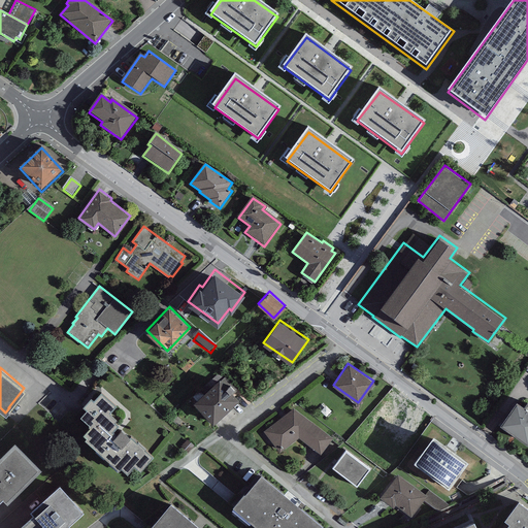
[(239,398),(231,389),(234,386),(230,382),(227,385),(220,376),(193,400),(213,422),(239,398)]
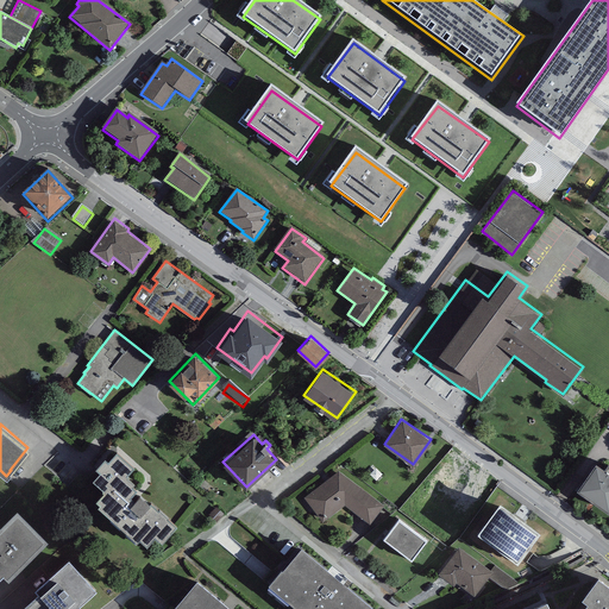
[(135,464),(117,447),(108,457),(105,454),(95,464),(100,469),(92,477),(102,487),(102,488),(104,489),(95,497),(100,502),(98,503),(111,515),(110,516),(136,540),(139,537),(146,542),(155,533),(162,539),(177,522),(151,498),(149,501),(136,488),(137,487),(132,483),(135,481),(127,473),(126,472),(135,464)]
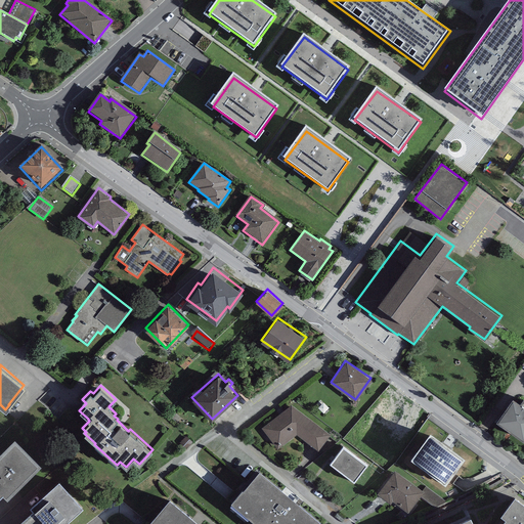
[(413,409),(389,391),(373,413),(381,420),(379,422),(402,439),(418,419),(410,413),(413,409)]
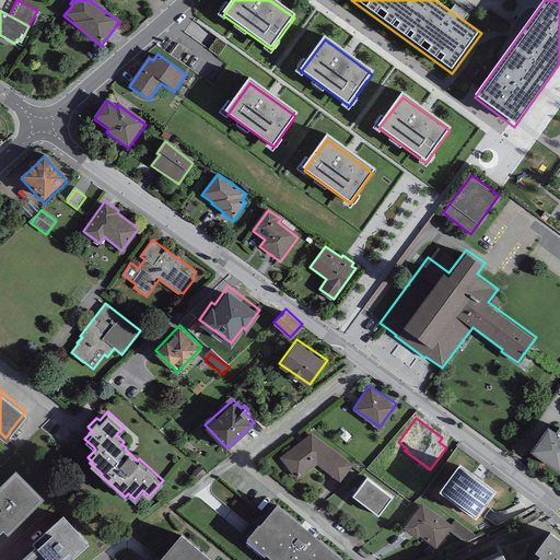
[(559,469),(559,468),(559,423),(559,424),(556,430),(548,423),(532,448),(559,469)]
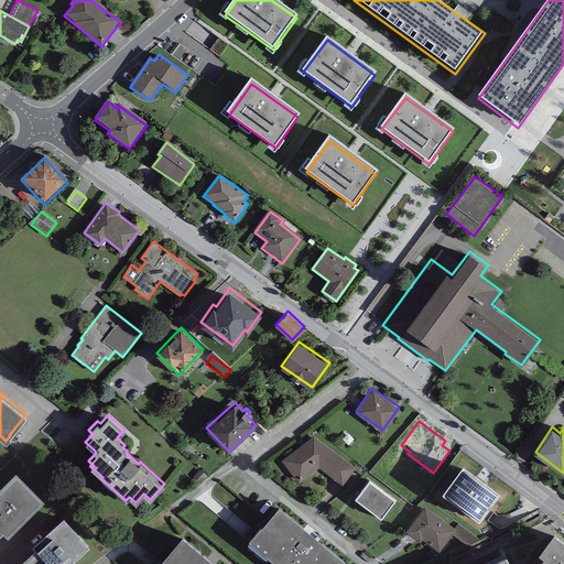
[(313,435),(282,461),(299,481),(320,466),(342,483),(356,466),(313,435)]
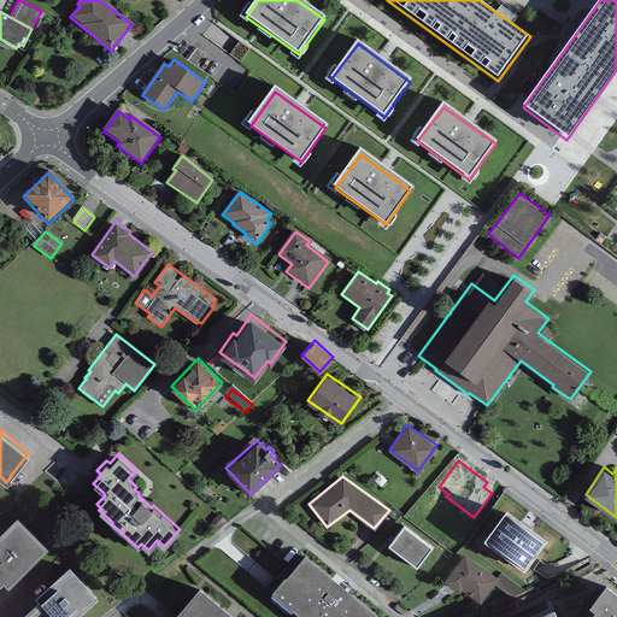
[(547,535),(506,504),(483,535),(524,565),(547,535)]
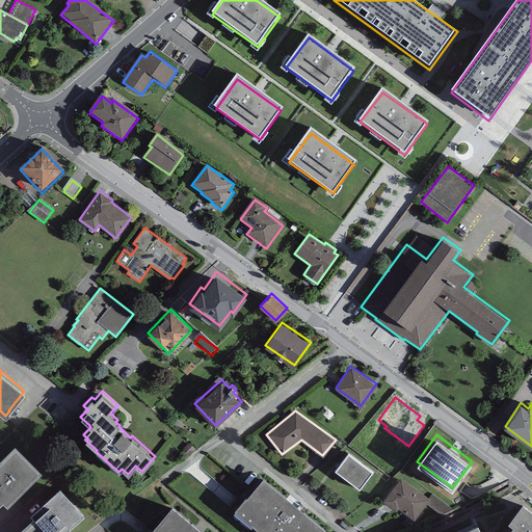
[(42,467),(15,440),(0,453),(0,499),(2,497),(6,502),(42,467)]
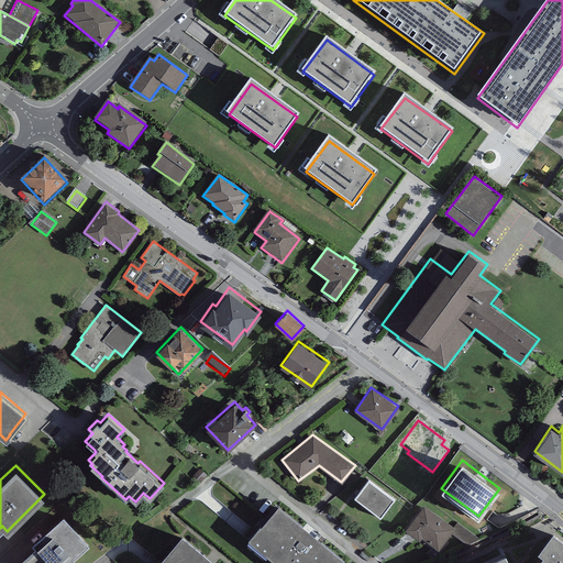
[(395,497),(368,477),(353,496),(381,517),(395,497)]
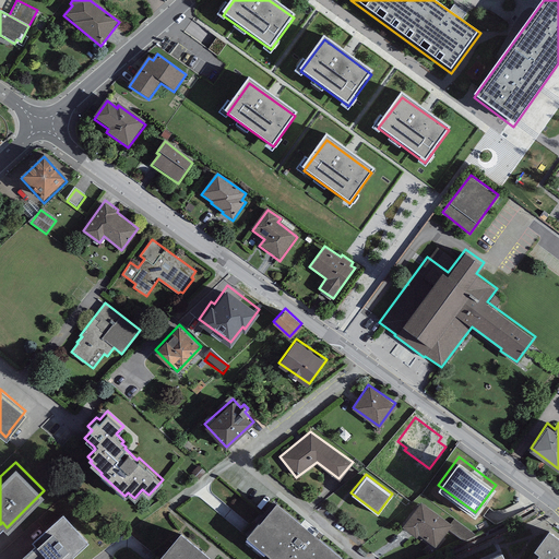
[(341,558),(344,556),(276,499),(259,520),(246,534),(275,558),(341,558)]
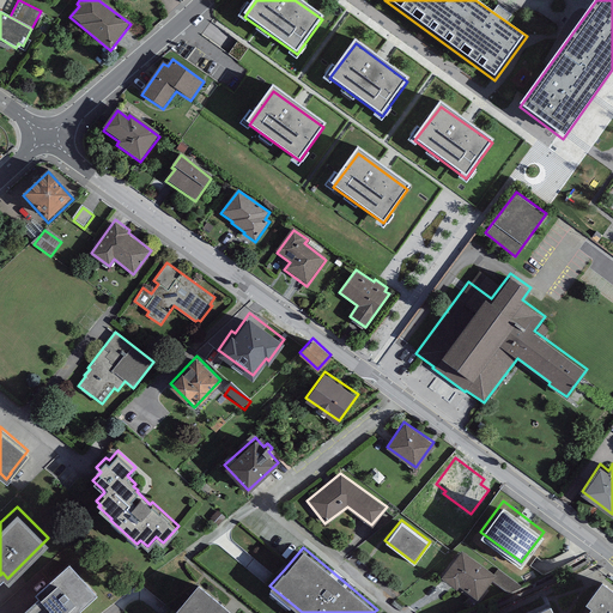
[(496,577),(461,551),(439,578),(456,590),(459,587),(478,601),(496,577)]
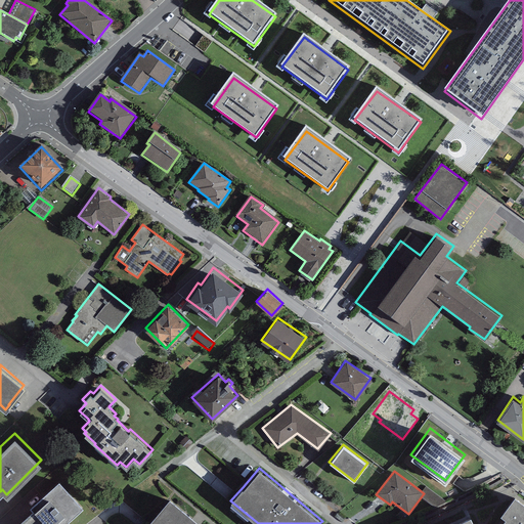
[(60,523),(83,505),(58,478),(30,504),(33,508),(13,523),(60,523)]
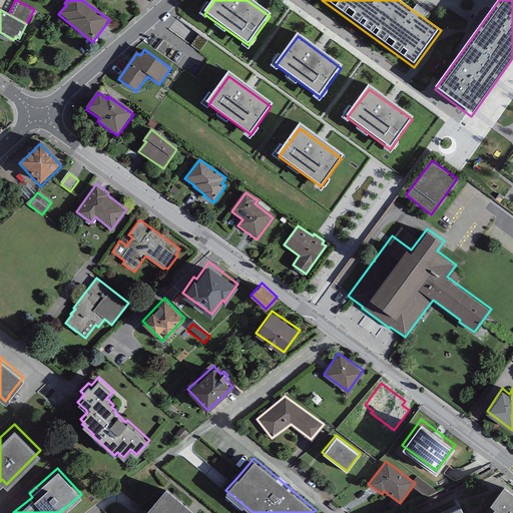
[(199,512),(165,485),(141,512),(199,512)]
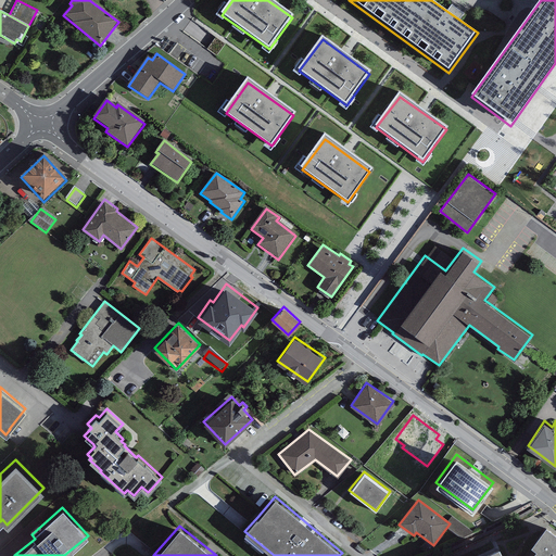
[(555,555),(555,536),(546,530),(531,551),(536,555),(534,555),(555,555)]
